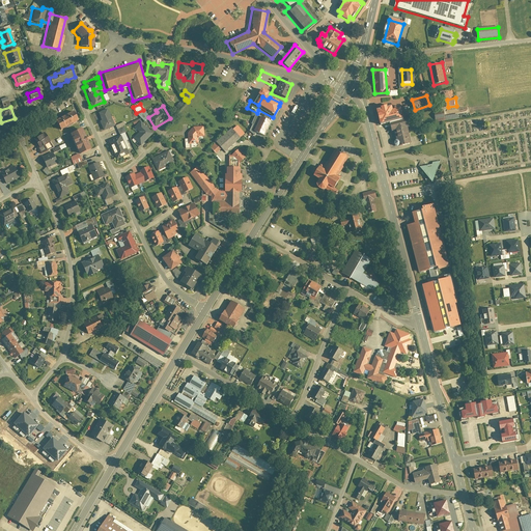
[(96,121),(102,131),(114,124),(106,107),(95,112),(99,120),(96,121)]
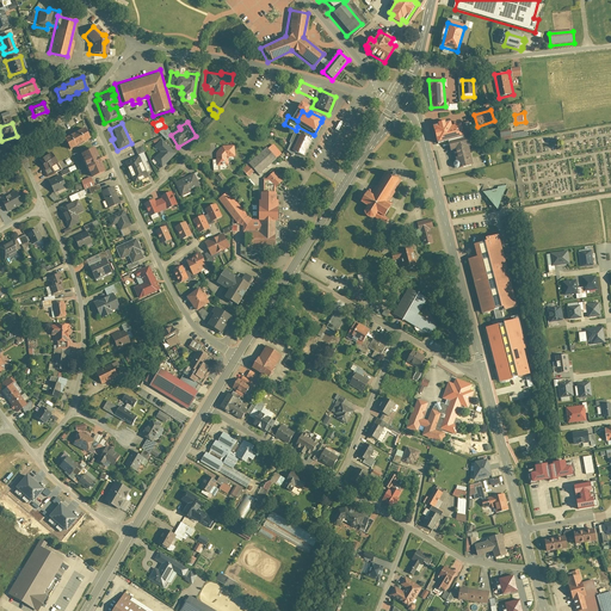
[(439,143),(451,141),(446,123),(434,127),(439,143)]
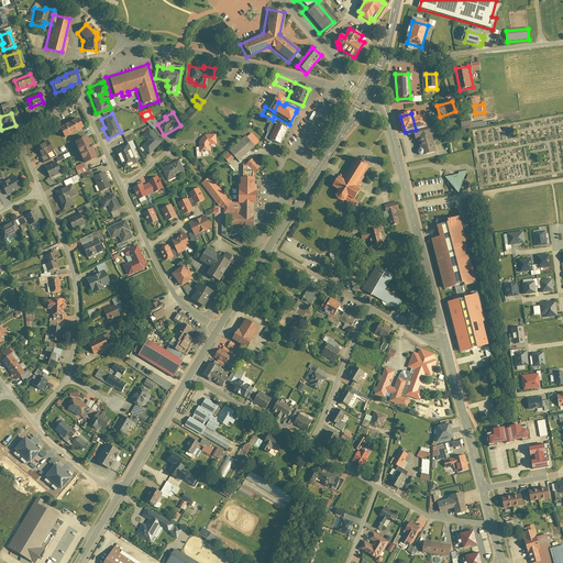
[(75,134),(85,130),(77,117),(68,122),(75,134)]
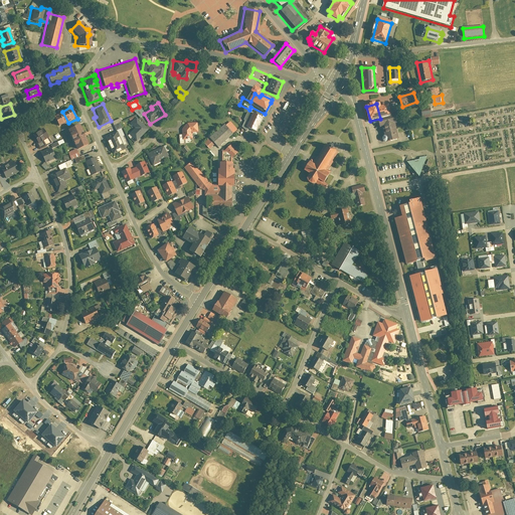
[(243,128),(252,132),(259,118),(249,115),(250,113),(243,111),(238,123),(244,126),(243,128)]
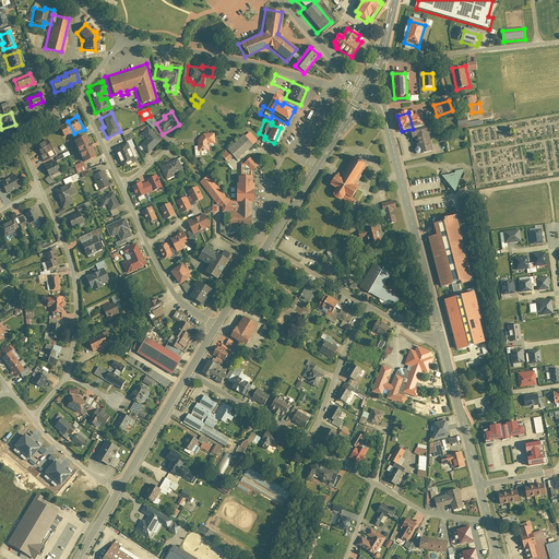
[(66,139),(74,133),(68,121),(59,127),(66,139)]
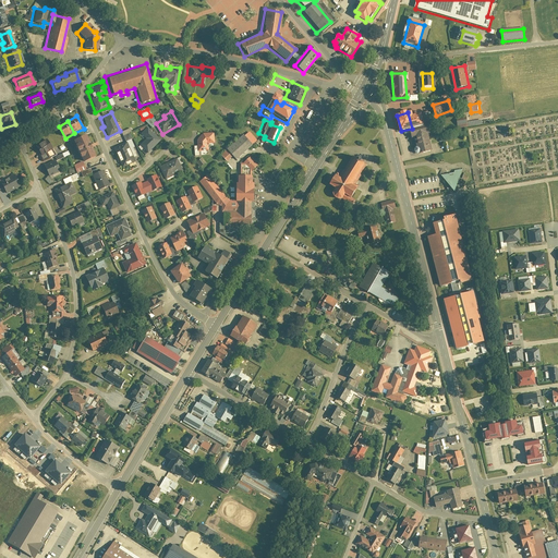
[(413,130),(415,136),(428,133),(436,132),(434,124),(413,130)]
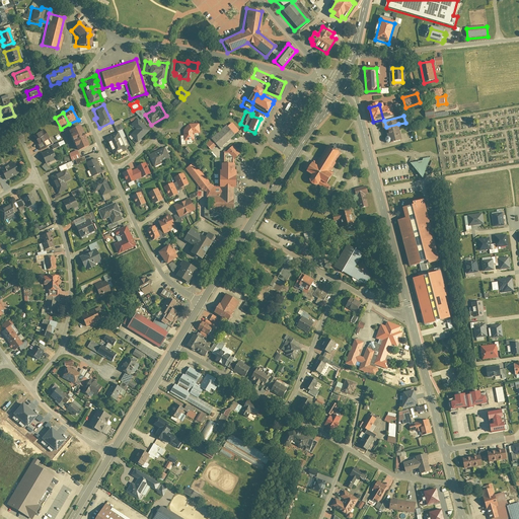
[(131,137),(138,144),(150,131),(137,119),(130,127),(135,132),(131,137)]
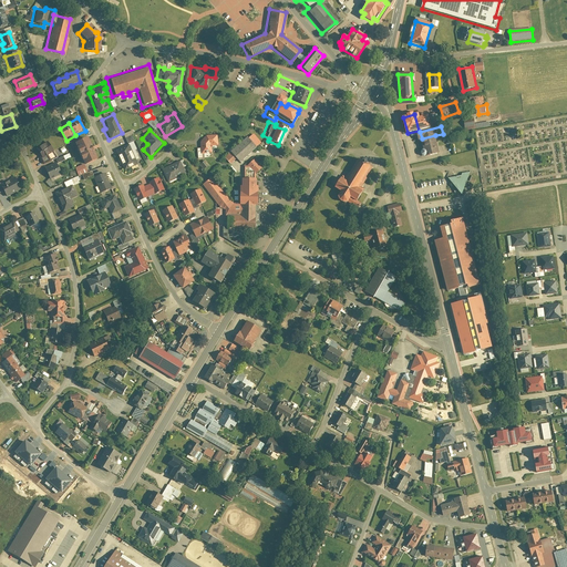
[(256,145),(246,133),(219,156),(226,164),(233,157),(237,163),(256,145)]
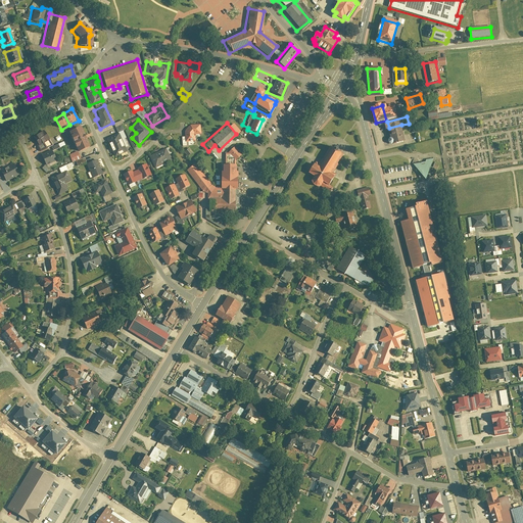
[(393,144),(406,141),(401,125),(389,128),(393,144)]
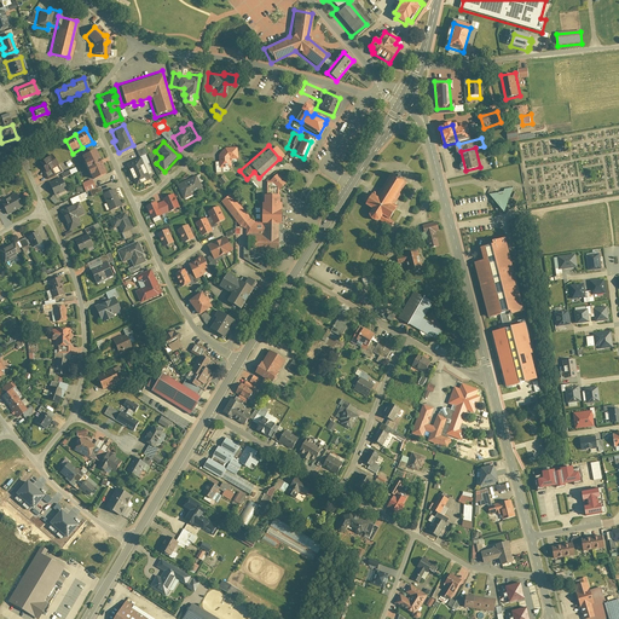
[(232,160),(237,158),(237,149),(226,150),(220,157),(221,168),(230,167),(230,162),(232,160)]
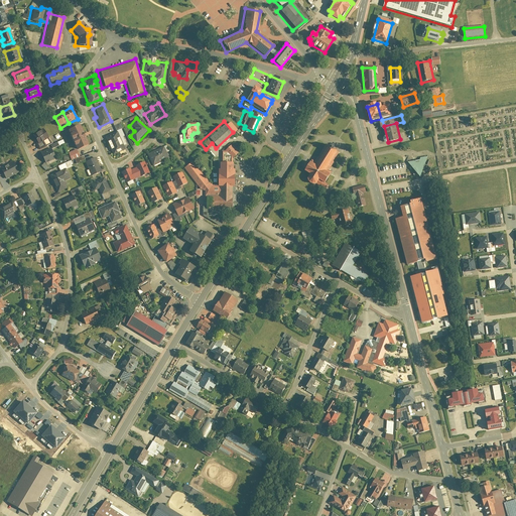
[(78,152),(91,147),(82,125),(69,131),(78,152)]
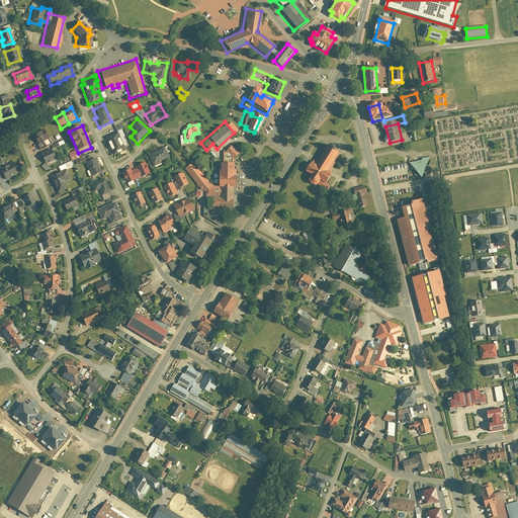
[(45,128),(33,137),(40,151),(54,144),(51,138),(45,128)]
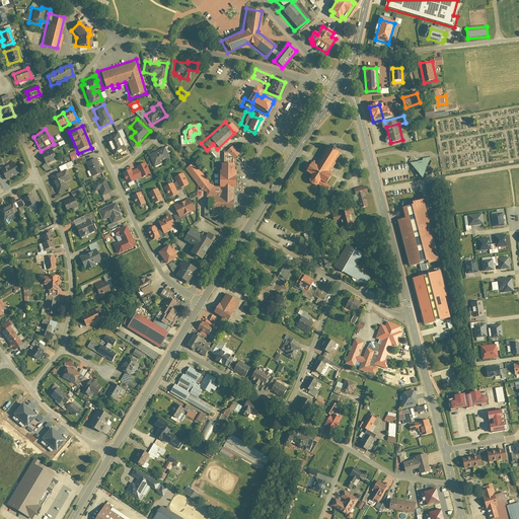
[(102,135),(112,157),(124,151),(115,130),(102,135)]
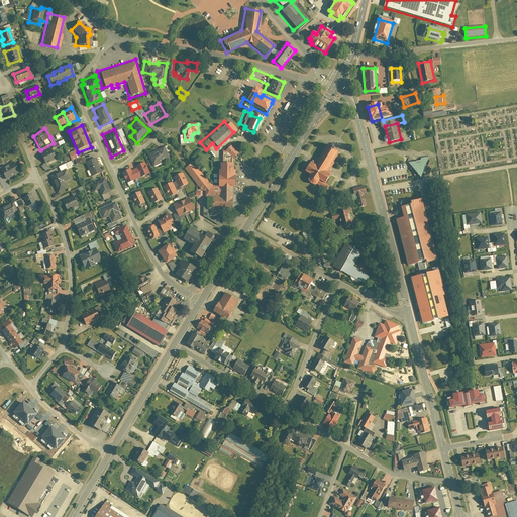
[(311,163),(306,160),(299,172),(307,177),(305,180),(305,183),(310,186),(314,186),(316,182),(323,187),(331,173),(327,171),(339,150),(324,141),(311,163)]
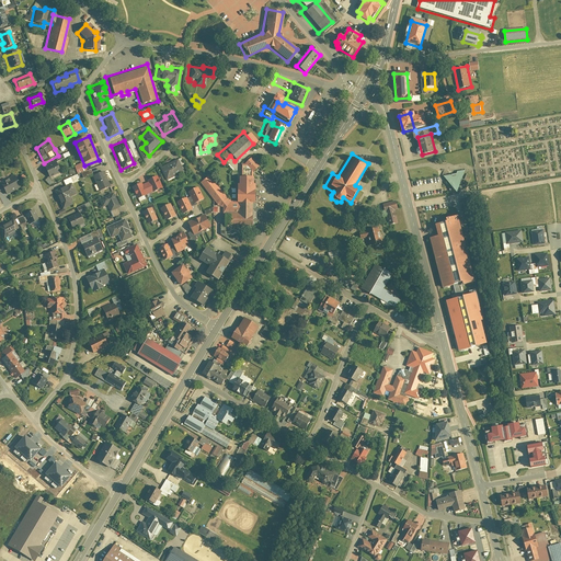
[(157,167),(163,179),(181,170),(174,158),(157,167)]
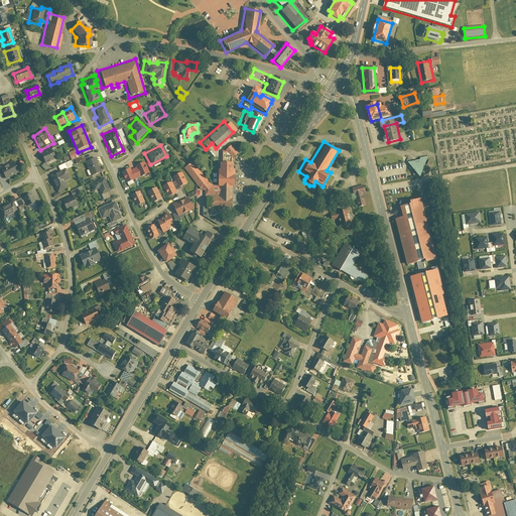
[(187,146),(181,150),(184,155),(190,151),(187,146)]
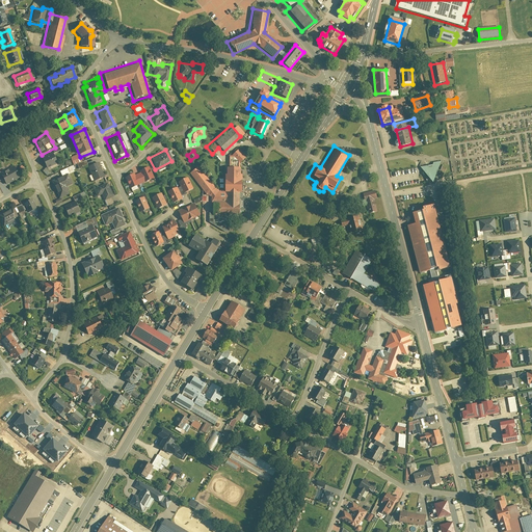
[(238,152),(230,158),(225,153),(216,161),(220,166),(233,182),(250,166),(238,152)]
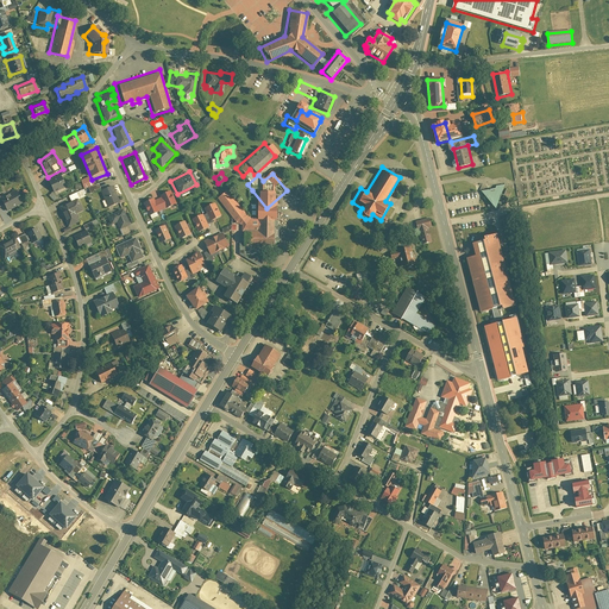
[(56,193),(68,187),(62,175),(50,181),(56,193)]
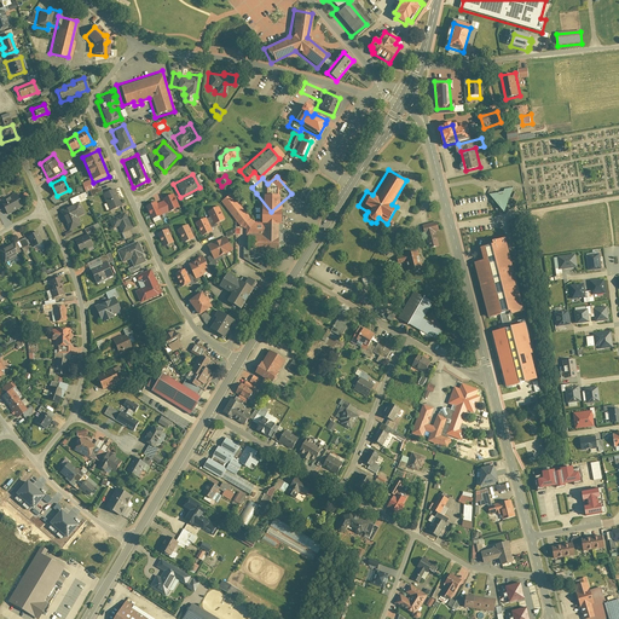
[(91,191),(93,197),(104,192),(113,212),(125,206),(117,186),(110,189),(109,187),(103,190),(102,186),(91,191)]
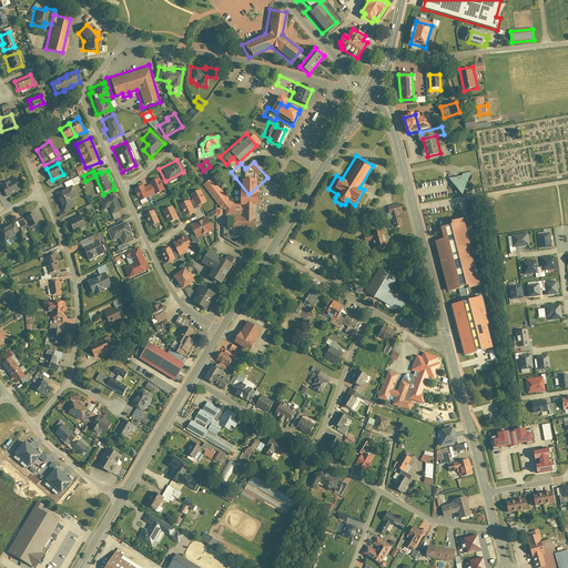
[(460,199),(470,174),(463,175),(462,179),(448,181),(460,199)]
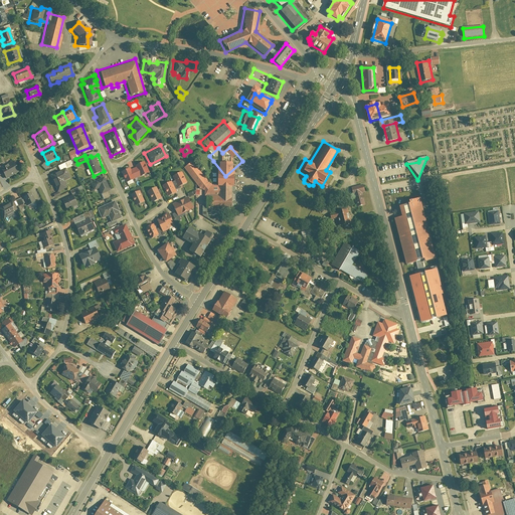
[(20,171),(14,161),(1,168),(7,179),(20,171)]
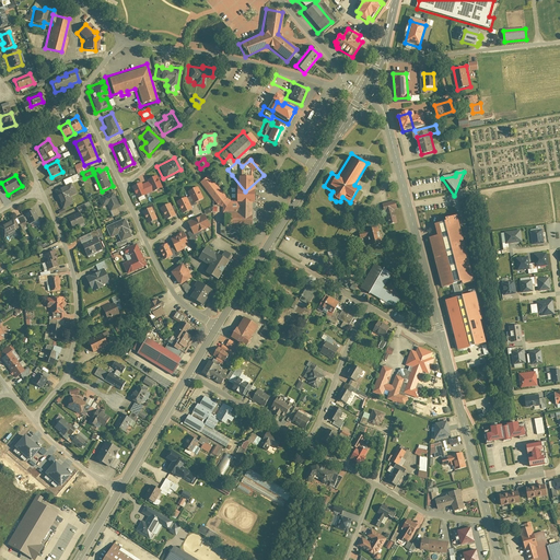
[(234,190),(233,200),(231,201),(205,175),(200,183),(221,211),(225,213),(225,221),(220,221),(220,234),(235,244),(241,244),(240,225),(252,225),(252,193),(234,190)]
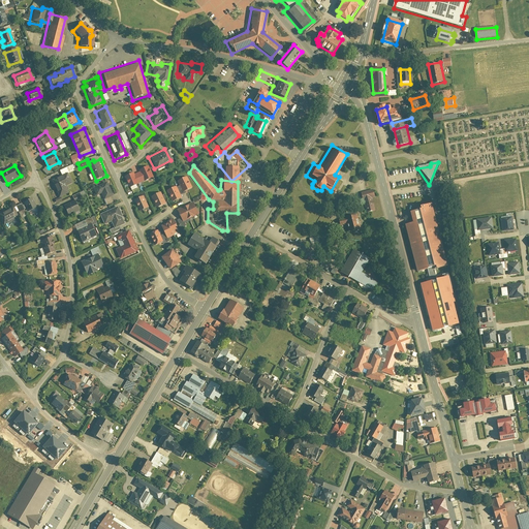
[(125,177),(130,191),(139,188),(138,186),(147,183),(147,185),(155,182),(150,167),(141,172),(142,174),(136,176),(135,173),(125,177)]
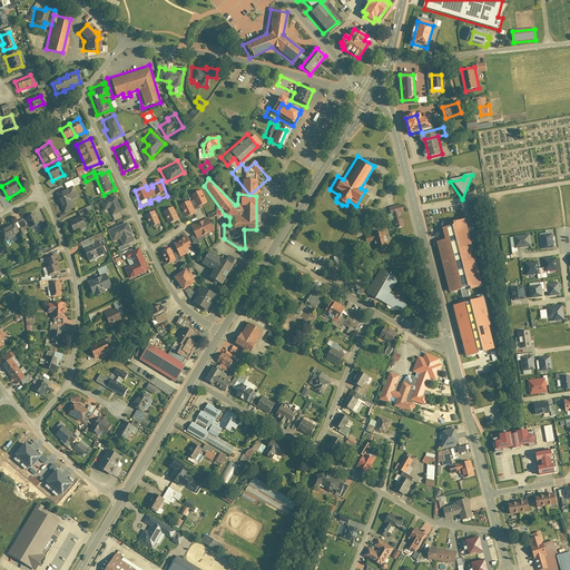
[(75,208),(72,200),(80,197),(76,186),(57,194),(65,213),(75,208)]
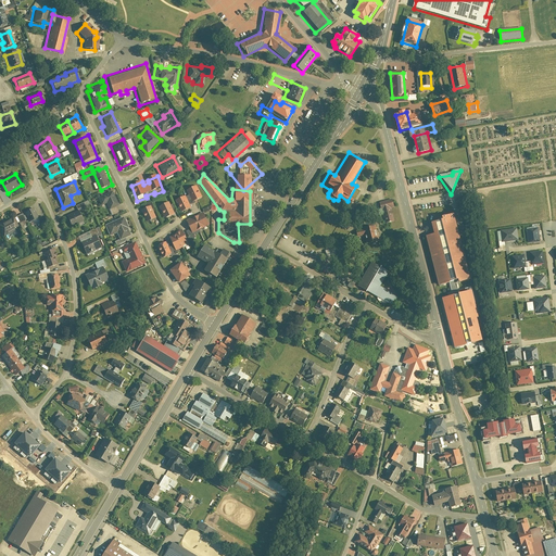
[(184,187),(190,202),(200,198),(193,182),(184,187)]
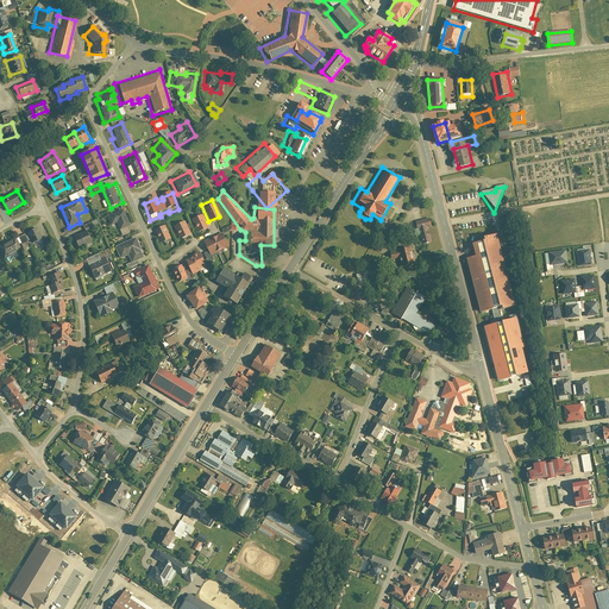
[(119,224),(125,236),(131,233),(129,226),(131,225),(130,223),(132,221),(125,206),(106,213),(112,226),(119,224)]
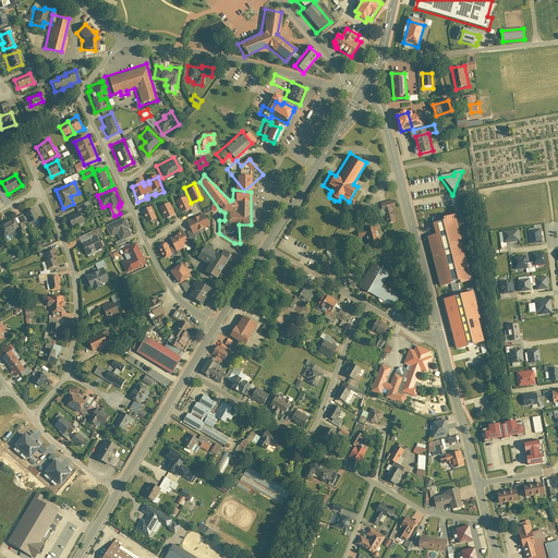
[(179,213),(187,209),(182,195),(173,198),(179,213)]
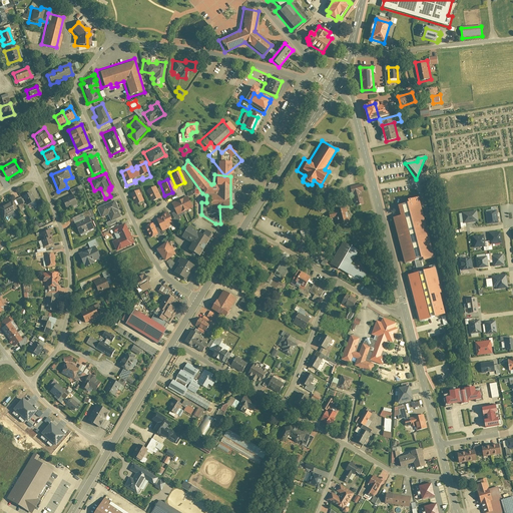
[(366,191),(364,183),(352,186),(357,205),(365,203),(362,192),(366,191)]
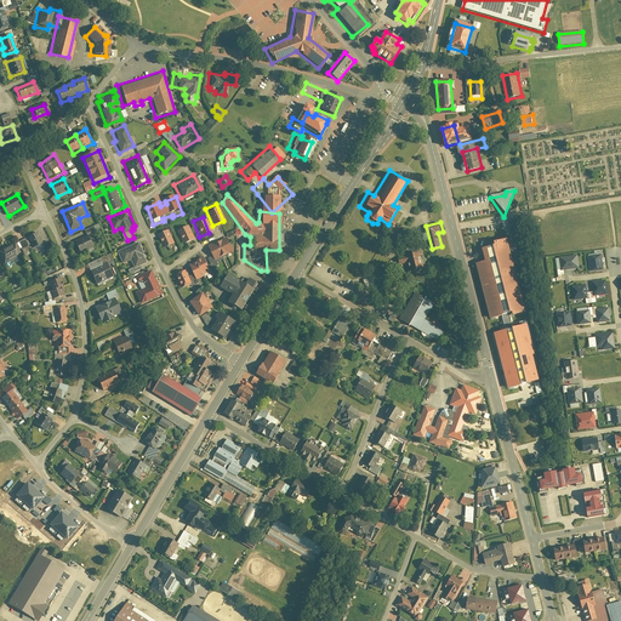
[(181,243),(191,238),(184,223),(174,228),(181,243)]
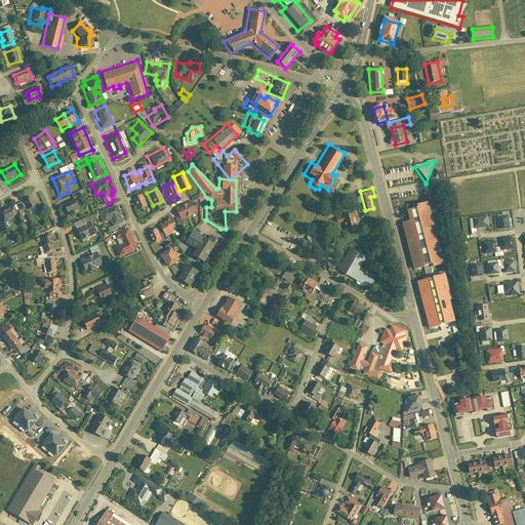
[(135,209),(145,205),(139,194),(130,198),(135,209)]
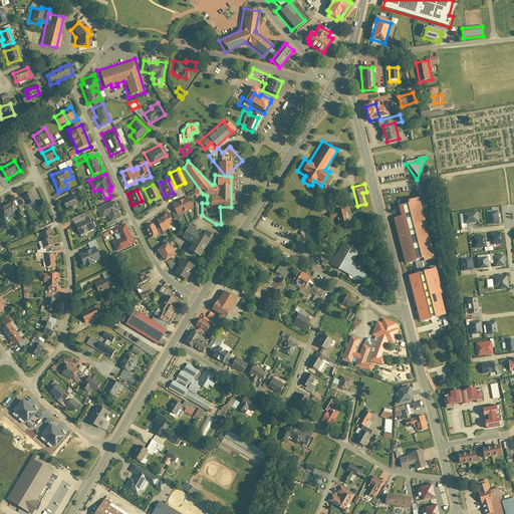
[(37,201),(32,192),(24,197),(28,206),(37,201)]
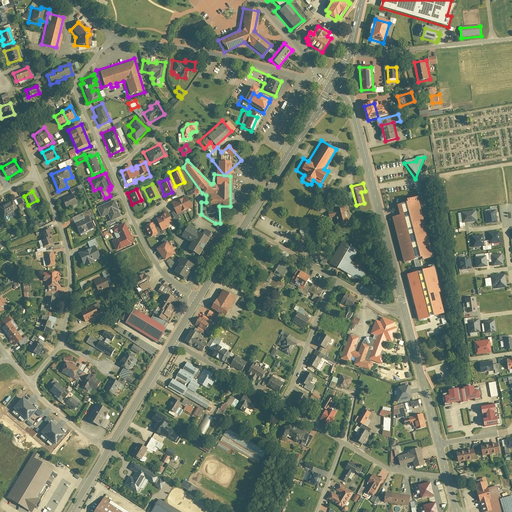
[(62,198),(67,209),(78,204),(73,193),(62,198)]
